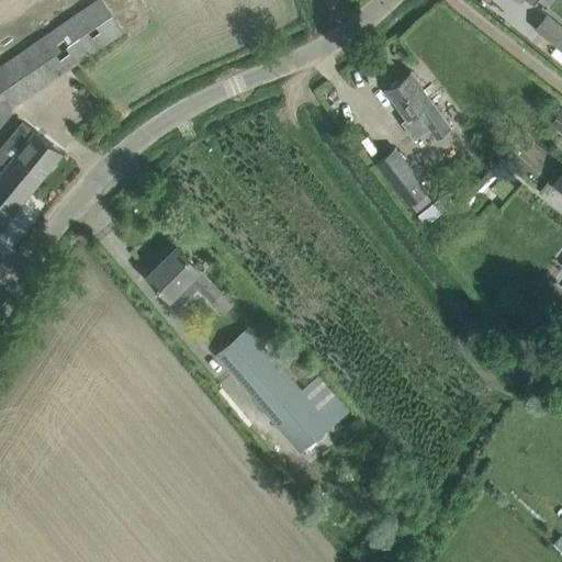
[(122,32),(110,13),(100,0),(98,0),(0,66),(0,99),(2,98),(9,109),(122,32)]
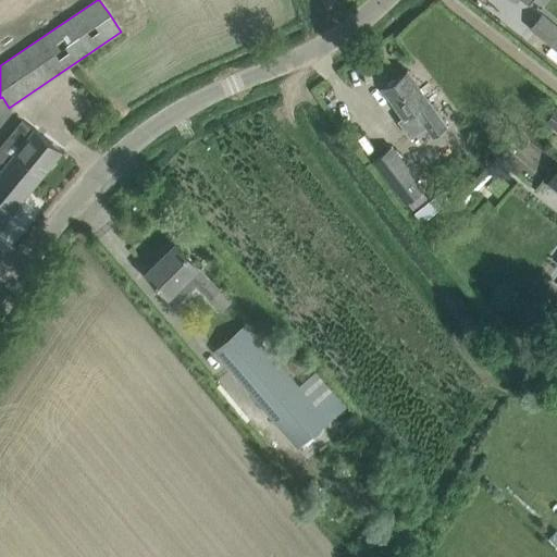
[(556,26),(542,14),(530,28),(556,50),(556,51),(556,26)]
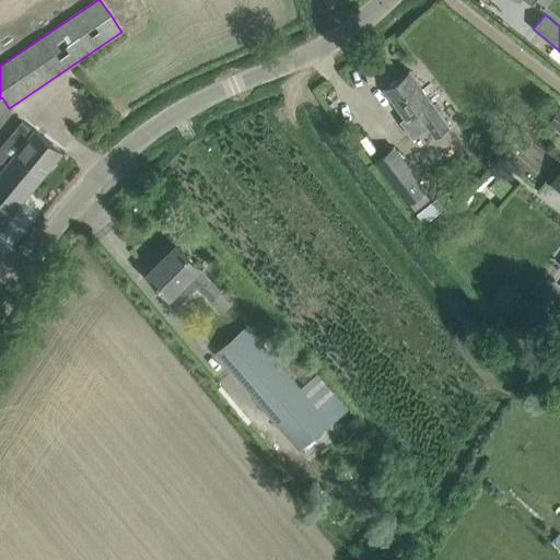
[(412,139),(429,128),(434,138),(448,128),(409,70),(384,89),(405,118),(400,121),(412,139)]
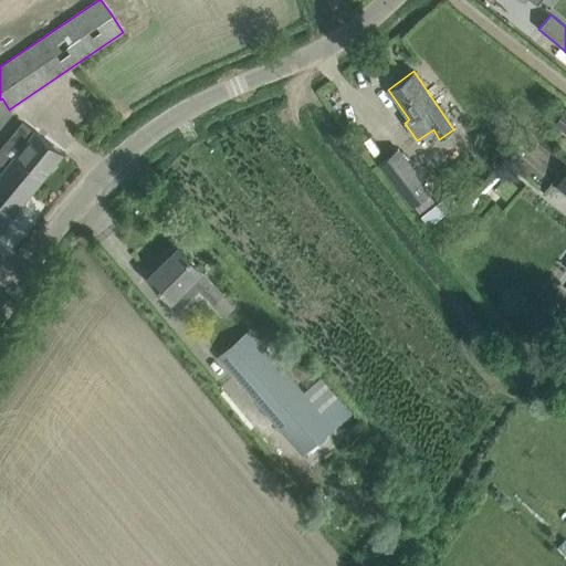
[(565,109),(555,124),(565,132),(565,109)]
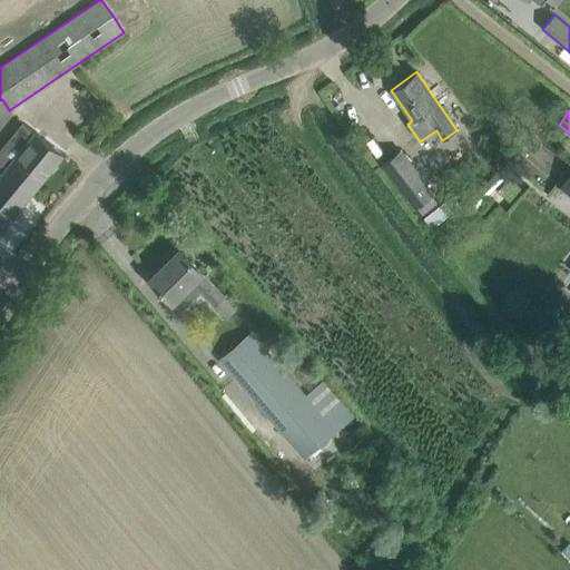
[(22,124),(9,140),(0,150),(0,166),(5,170),(0,175),(0,233),(65,155),(36,131),(35,134),(22,124)]
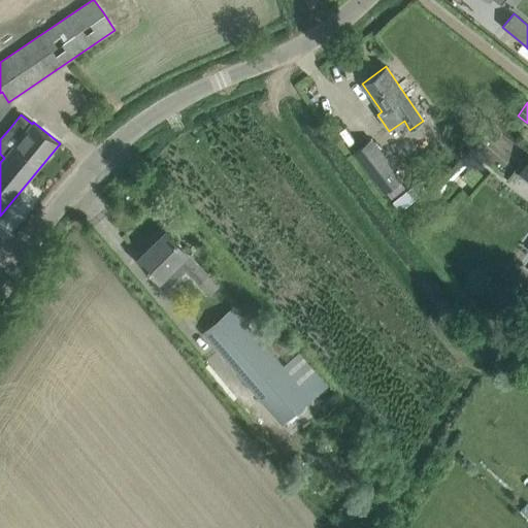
[(385,194),(401,182),(369,139),(353,152),(385,194)]
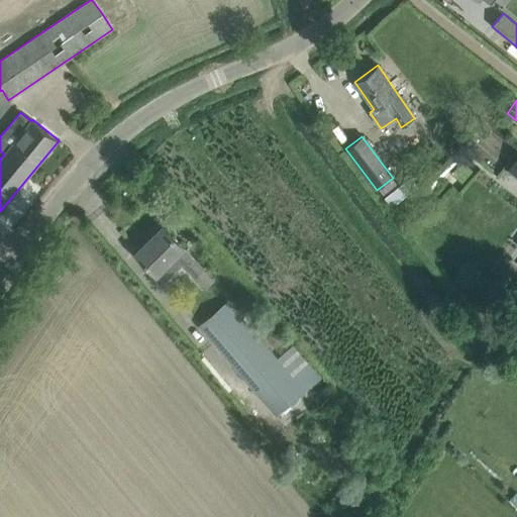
[(516,158),(508,170),(516,177),(516,158)]
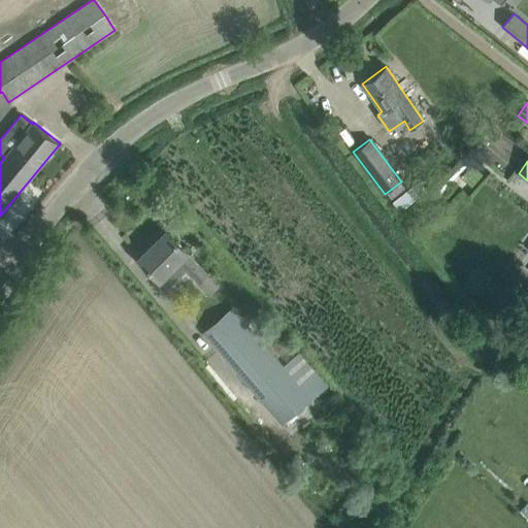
[(472,163),(460,175),(470,186),(483,173),(472,163)]
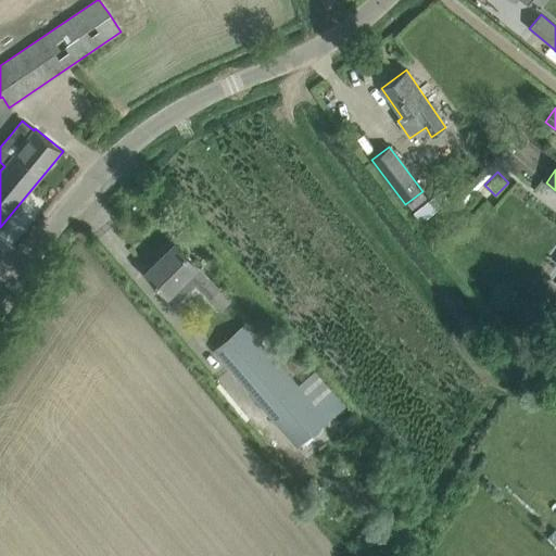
[(421,223),(449,201),(440,190),(413,213),(421,223)]
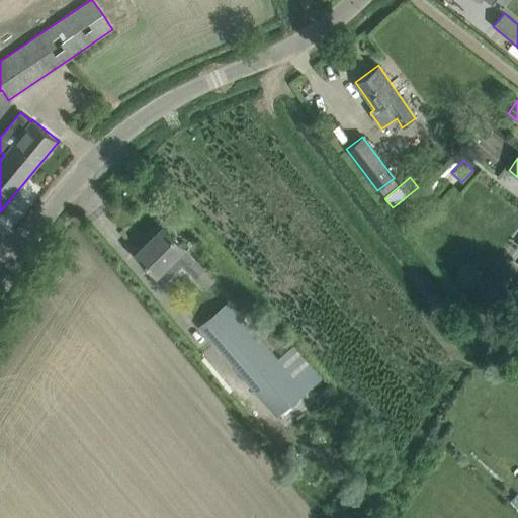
[(166,282),(167,281),(166,281),(181,266),(182,267),(182,266),(196,280),(205,270),(183,248),(184,248),(164,228),(137,254),(157,274),(166,282)]
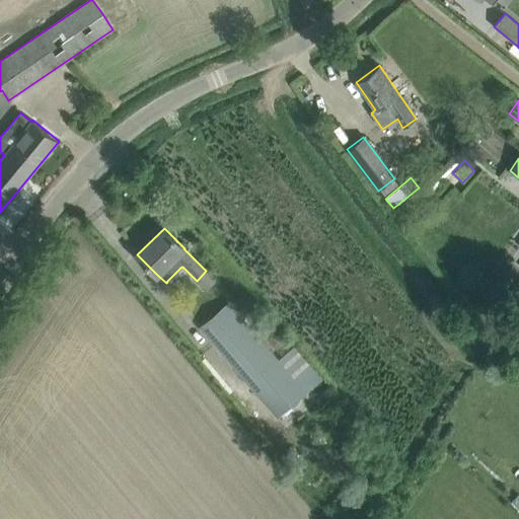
[(243,317),(213,344),(277,418),(323,377),(295,346),(279,359),(243,317)]
